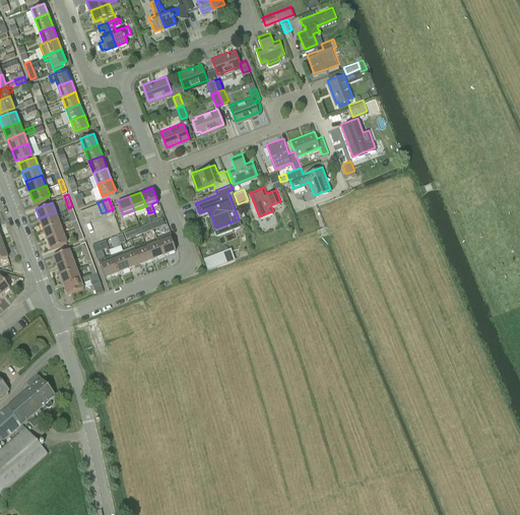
[(102,213),(98,203),(96,202),(91,204),(95,215),(102,213)]
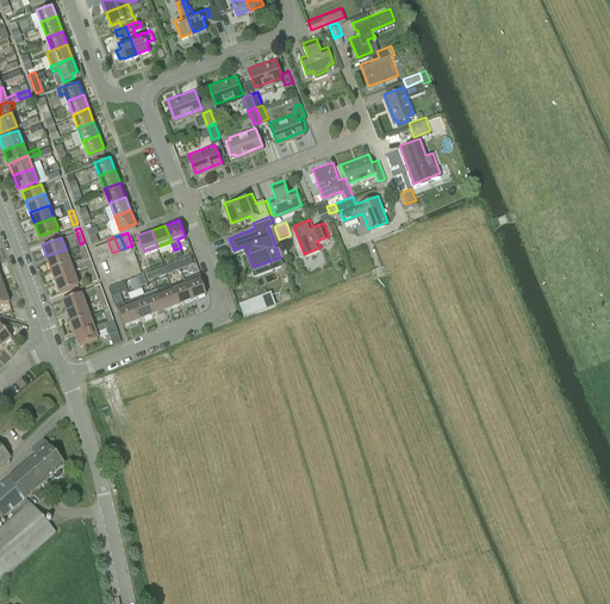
[(106,255),(112,253),(107,240),(101,242),(106,255)]
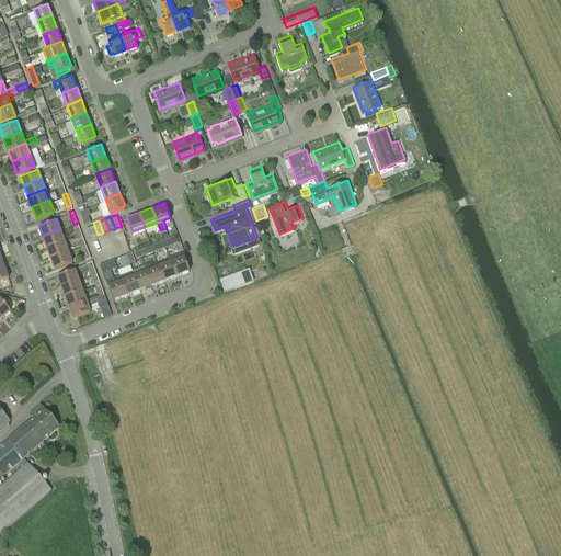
[(91,237),(98,235),(93,223),(87,225),(91,237)]
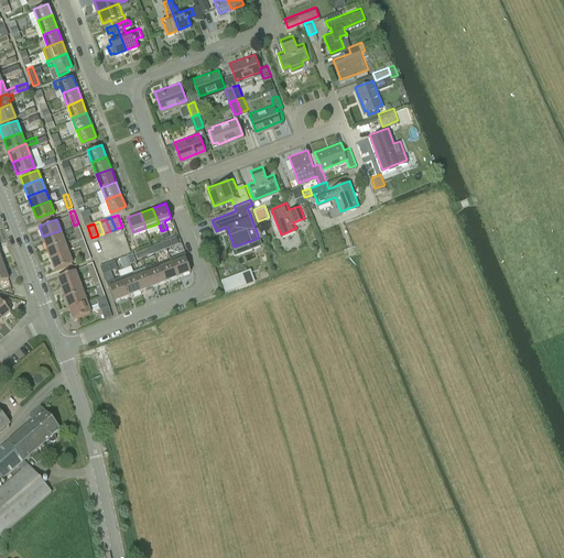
[(46,245),(64,239),(61,230),(43,237),(46,245)]
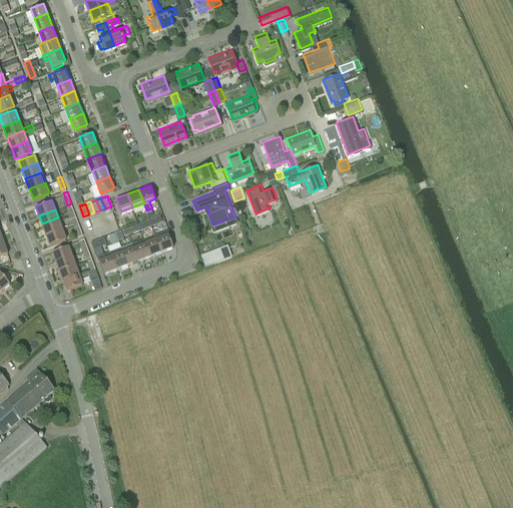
[(46,232),(61,226),(58,217),(42,223),(46,232)]
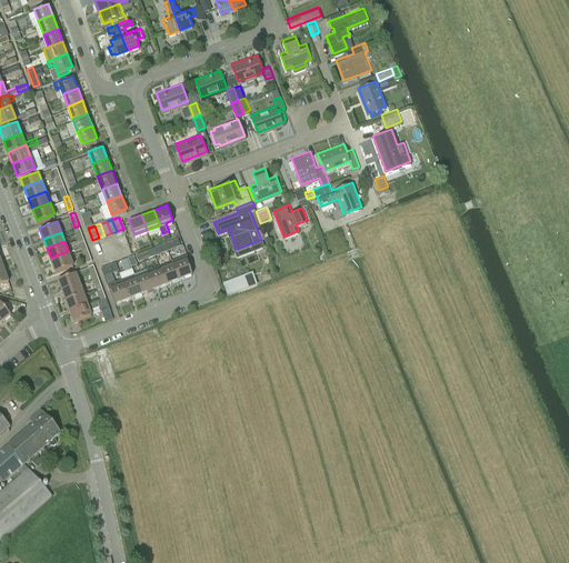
[(87,260),(91,258),(87,244),(81,247),(87,260)]
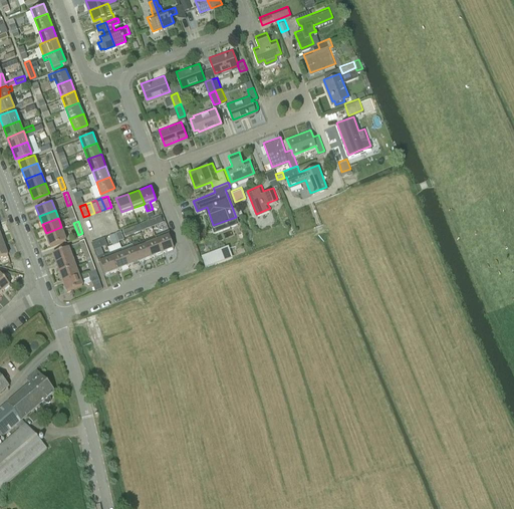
[(50,244),(65,238),(61,227),(46,233),(50,244)]
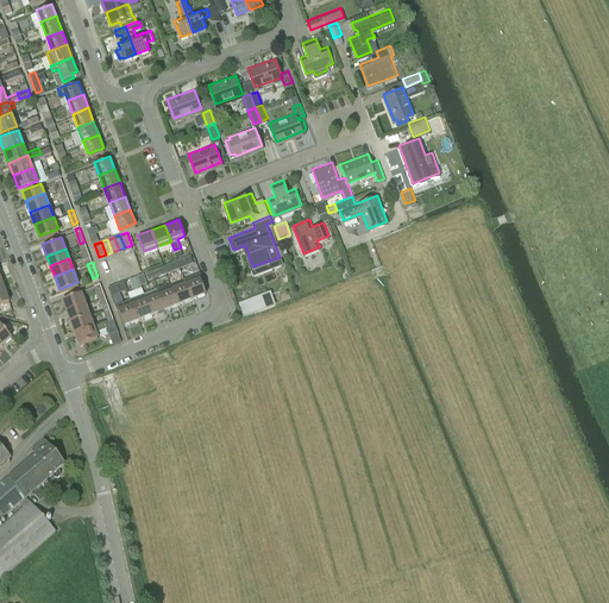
[(200,270),(183,276),(186,281),(186,280),(192,296),(206,291),(202,282),(205,282),(200,270)]
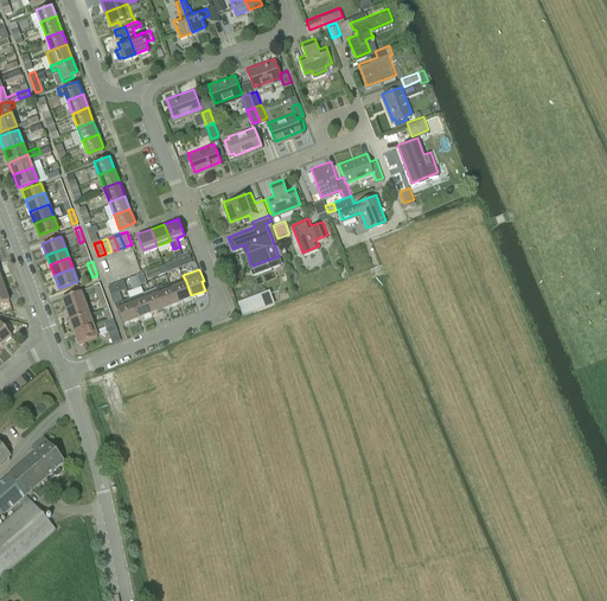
[(185,279),(185,280),(183,275),(170,281),(171,285),(172,285),(178,301),(191,295),(185,279)]
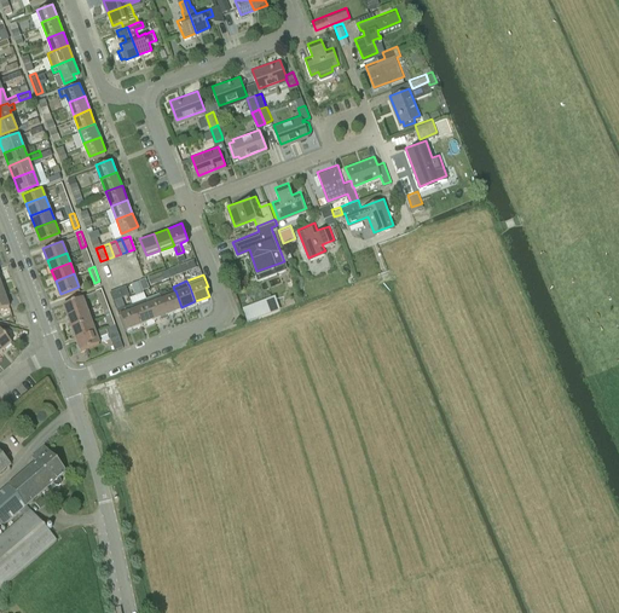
[(126,283),(110,289),(114,298),(129,291),(126,283)]
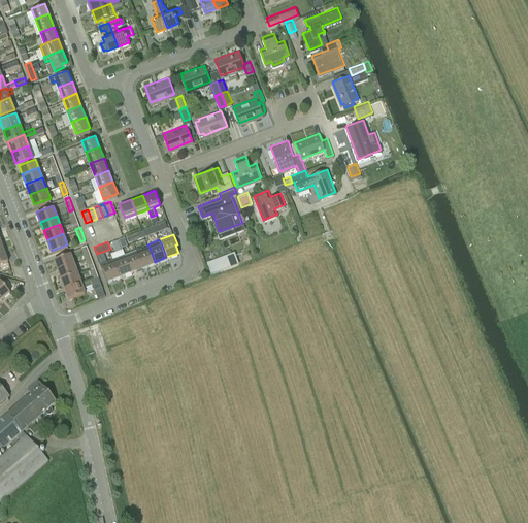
[(86,256),(91,255),(86,242),(81,244),(83,248),(86,256)]
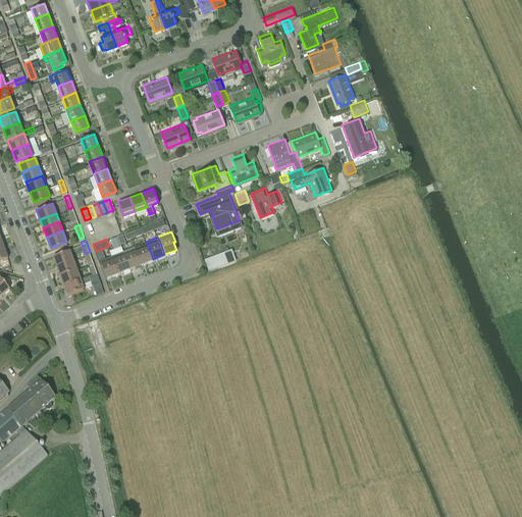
[(153,259),(148,245),(147,245),(146,242),(135,246),(136,249),(142,263),(153,259)]
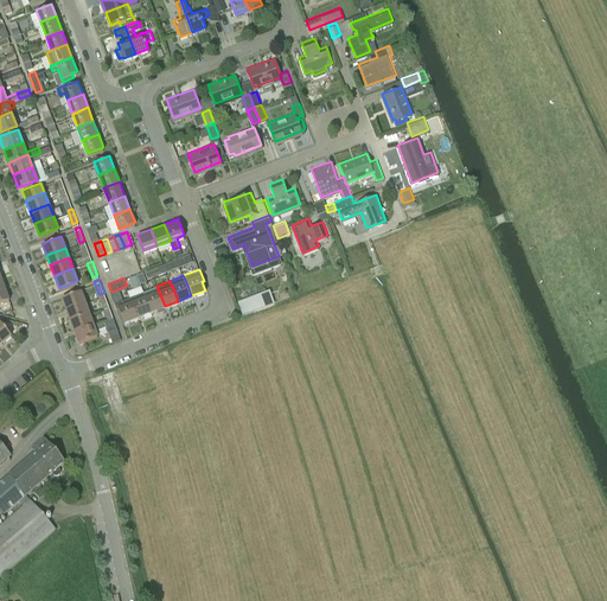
[(65,307),(84,300),(81,288),(62,295),(65,307)]
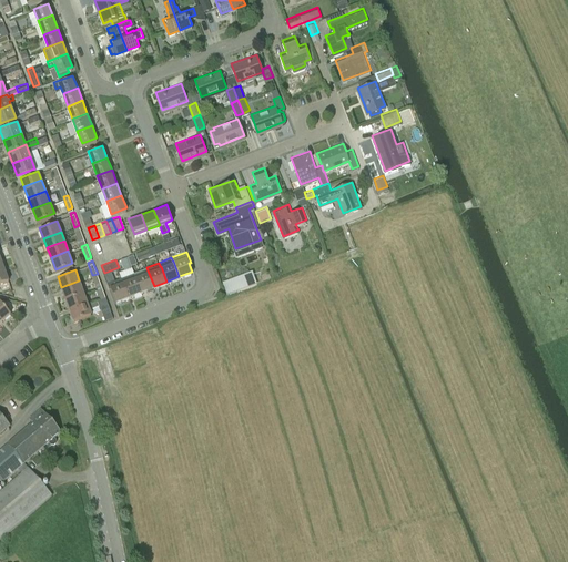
[(142,290),(154,286),(148,271),(135,275),(142,290)]
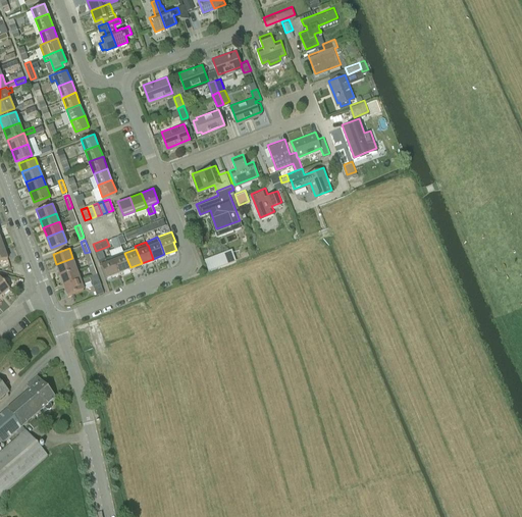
[(123,250),(112,254),(118,272),(131,267),(124,253),(123,250)]
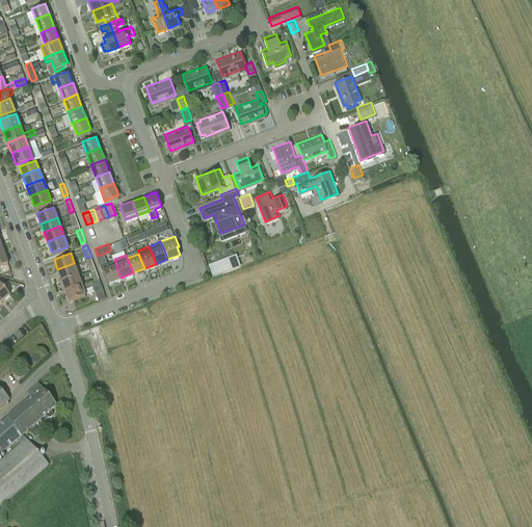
[(209,262),(213,273),(214,272),(213,270),(237,262),(234,255),(210,264),(210,262),(209,262)]
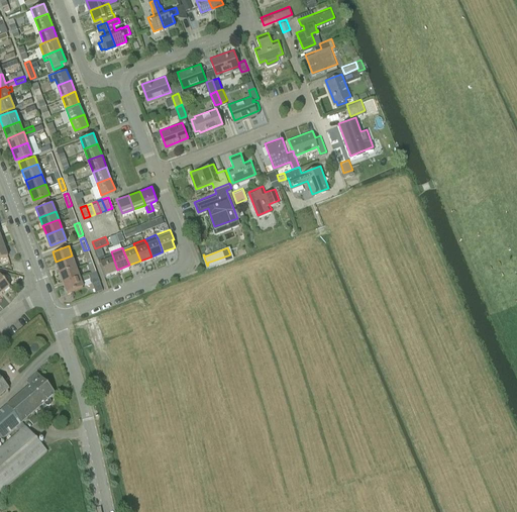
[(106,274),(117,270),(111,251),(98,257),(100,261),(101,261),(106,274)]
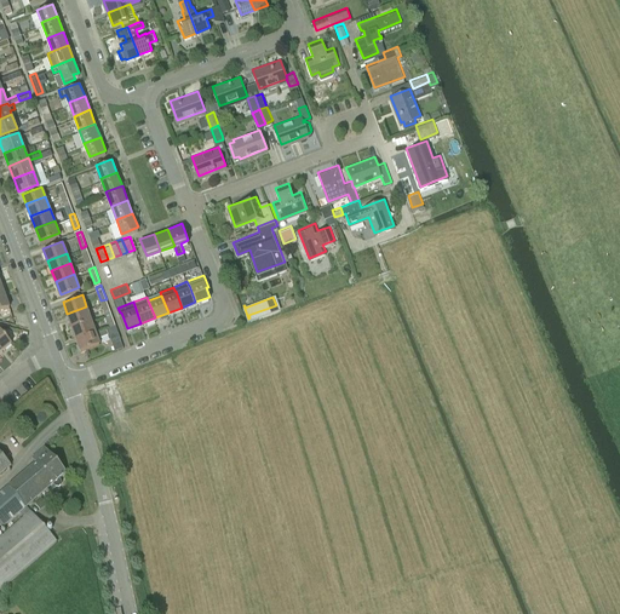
[(72,325),(91,317),(86,307),(67,314),(72,325)]
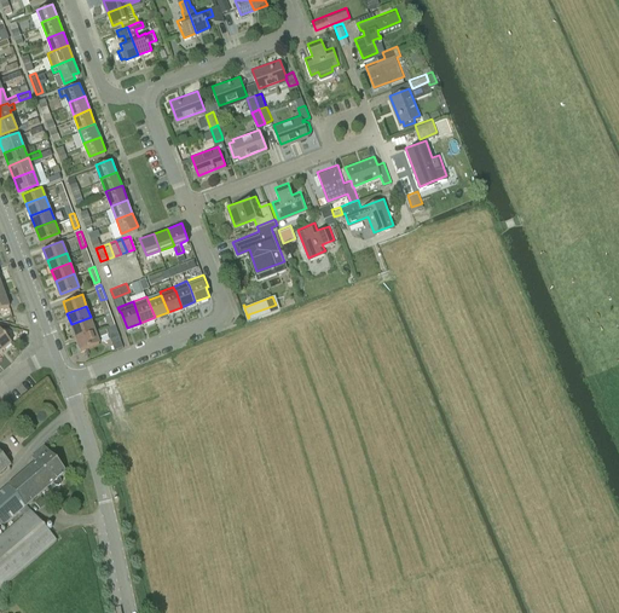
[(110,323),(115,322),(110,310),(105,312),(110,323)]
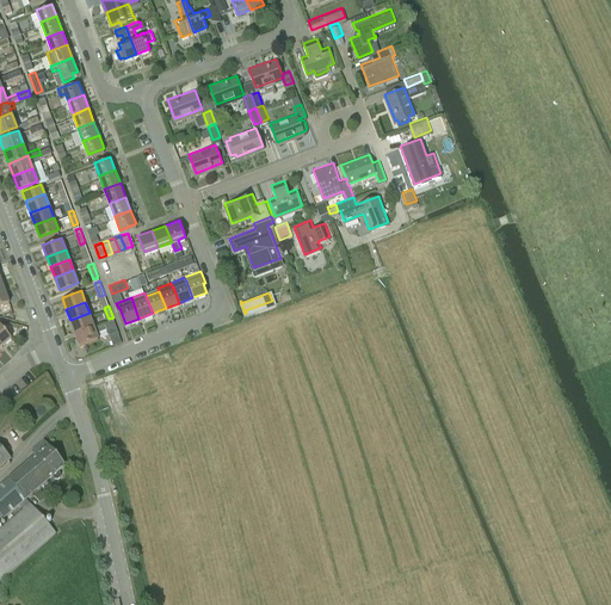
[(75,332),(94,325),(90,313),(71,320),(75,332)]
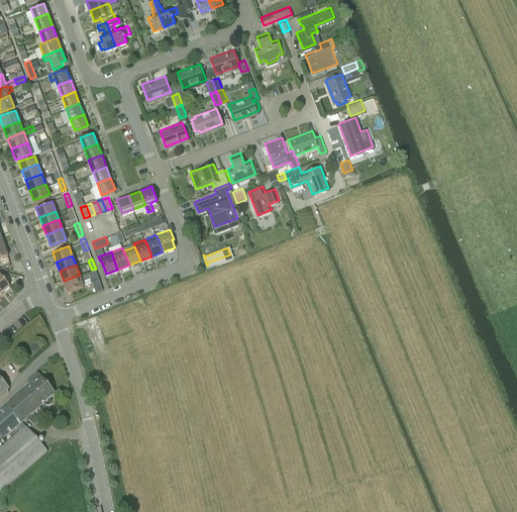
[(80,275),(64,281),(67,291),(83,285),(81,280),(91,276),(89,271),(80,275)]
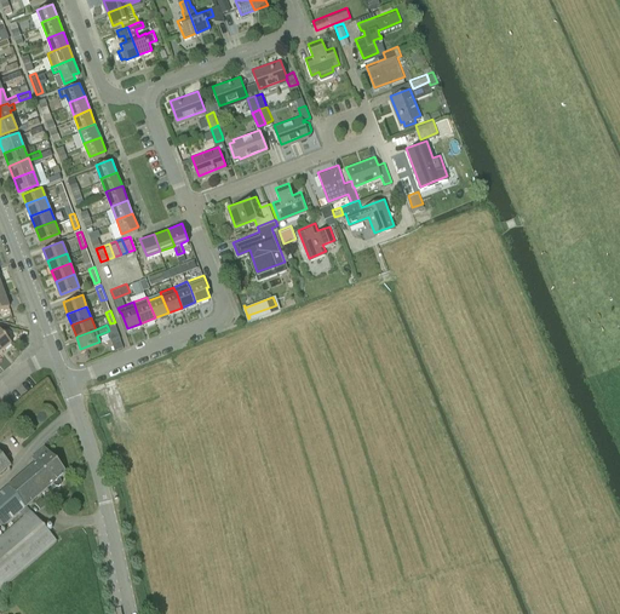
[(0,345),(1,346),(11,339),(0,326),(0,345)]
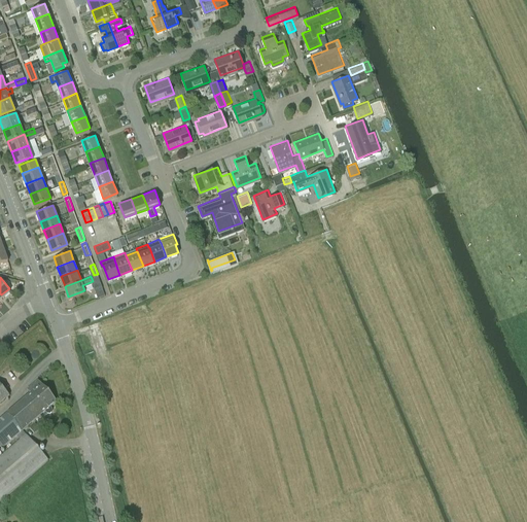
[(48,456),(26,430),(23,427),(44,408),(47,410),(49,411),(51,409),(53,406),(50,403),(56,398),(37,377),(28,385),(31,389),(0,416),(0,443),(2,445),(16,431),(21,437),(5,449),(0,454),(0,521),(69,521),(44,492),(50,487),(34,468),(48,456)]
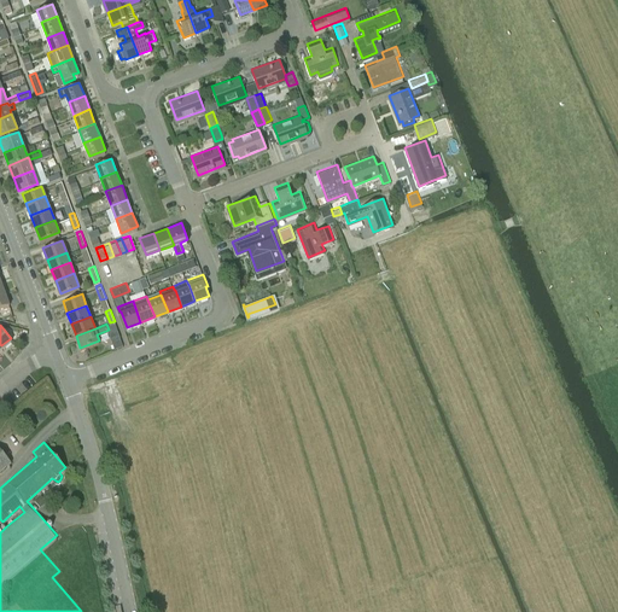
[(0,468),(11,459),(0,447),(0,468)]
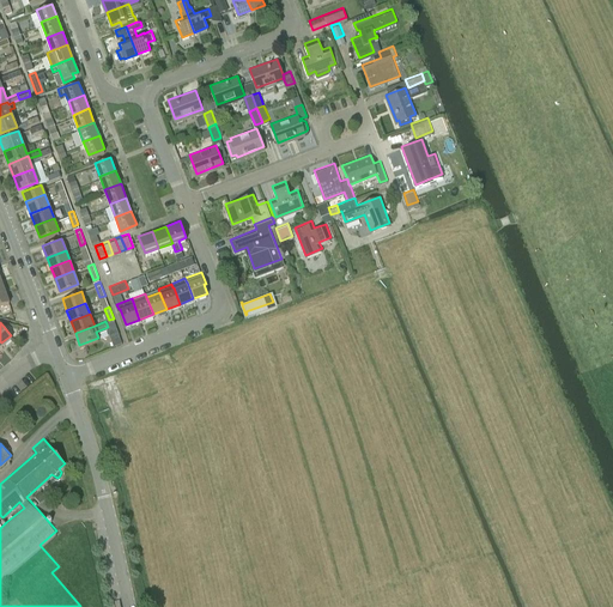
[(40,489),(35,493),(40,499),(44,495),(40,489)]
